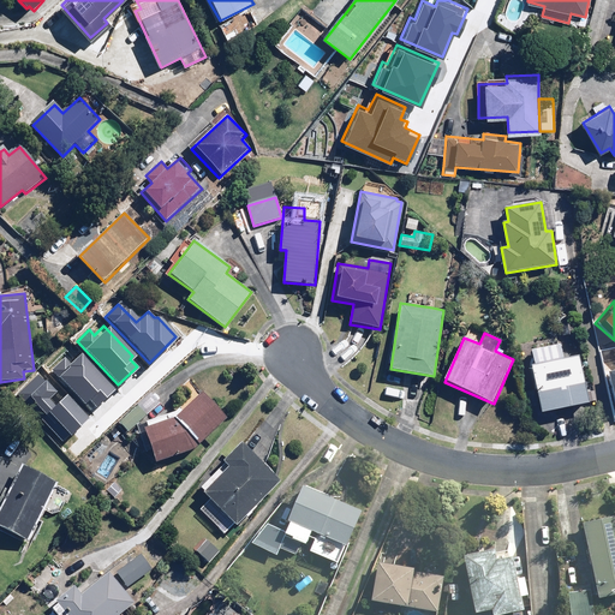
[(589,404),(579,356),(563,359),(561,345),(532,351),(536,364),(531,365),(541,415),(589,404)]
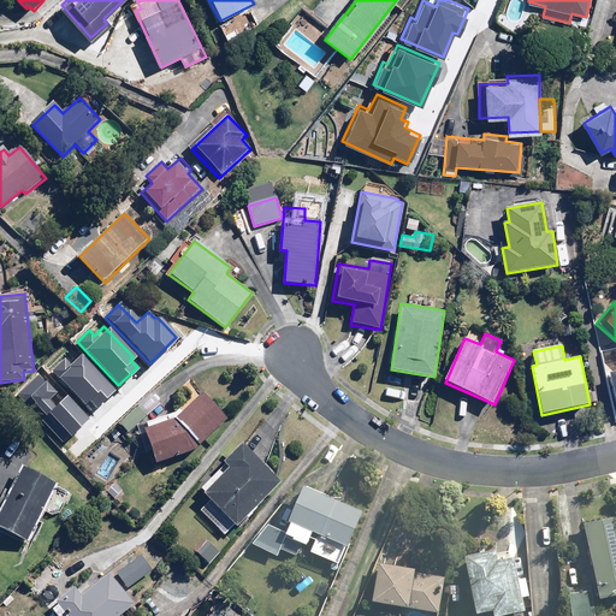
[(84,402),(93,409),(111,391),(77,356),(70,363),(61,355),(46,369),(81,406),(84,402)]
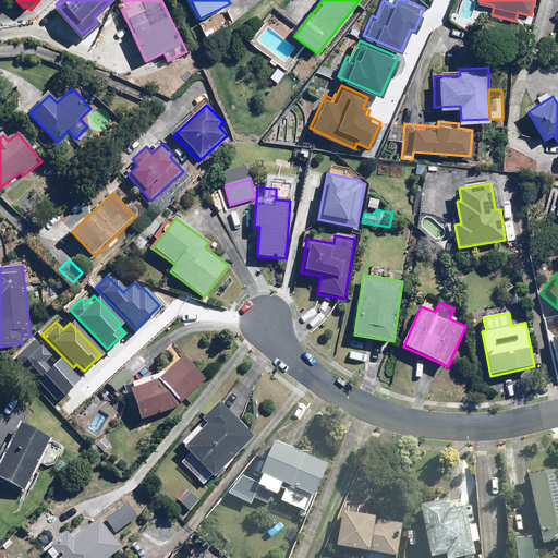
[(12,358),(53,400),(73,380),(33,338),(12,358)]
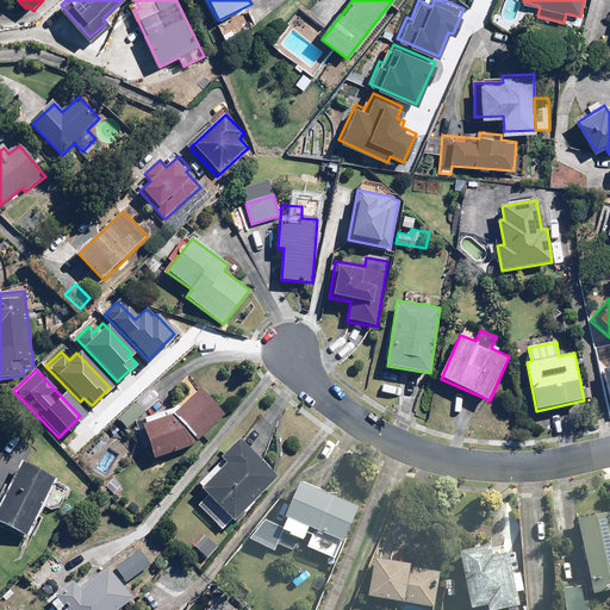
[(225,415),(200,390),(172,416),(143,427),(155,459),(193,446),(225,415)]
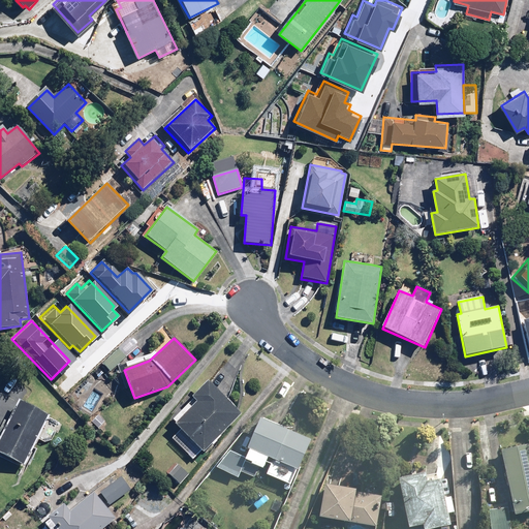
[(241,414),(209,380),(192,397),(193,398),(172,419),(203,452),(241,414)]
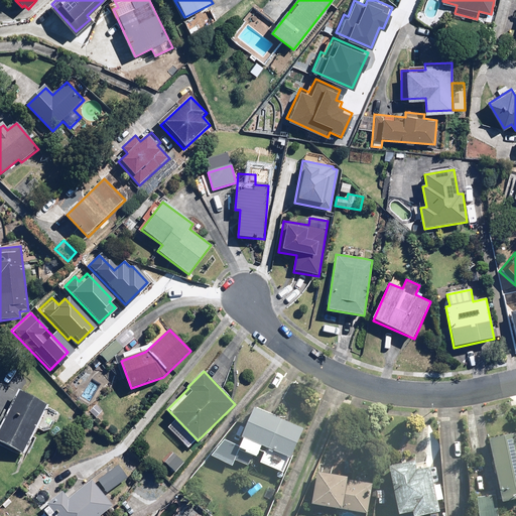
[(48,406),(18,391),(0,425),(0,442),(23,455),(48,406)]
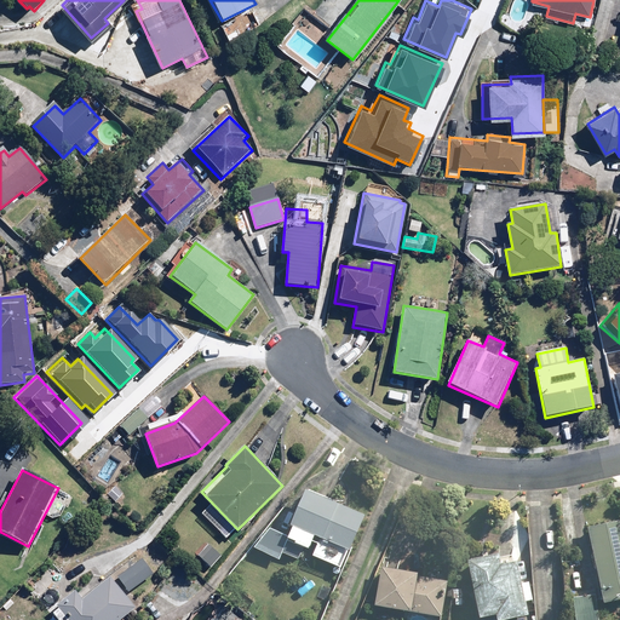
[(311,489),(290,537),(314,549),(319,537),(325,539),(317,556),(344,568),(367,516),(311,489)]
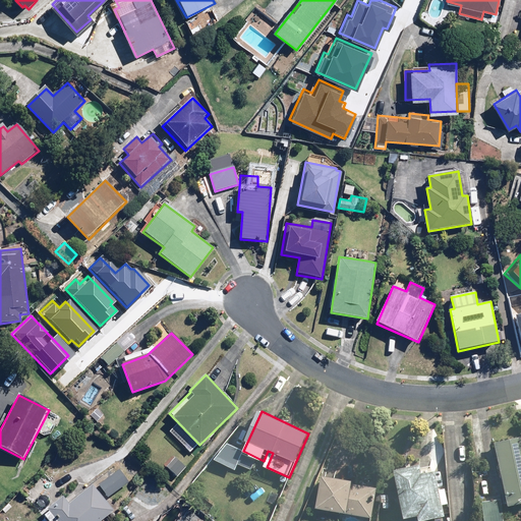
[(520,438),(496,443),(510,506),(520,503),(520,438)]
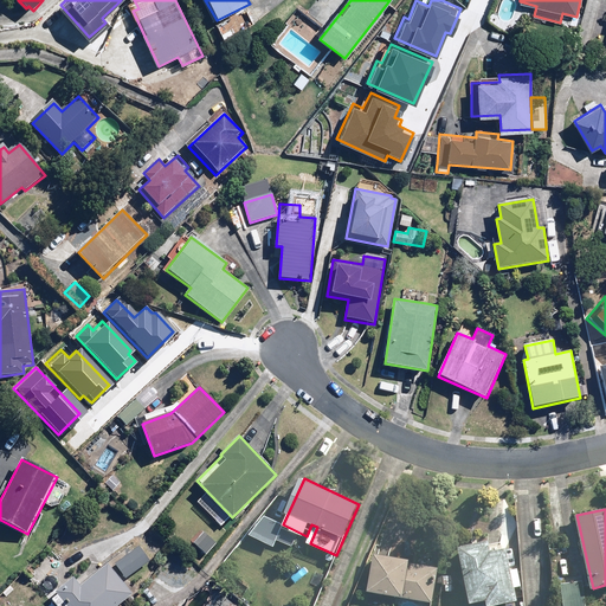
[(500,605),(521,601),(509,547),(497,549),(495,539),(462,547),(474,605),(490,603),(490,605),(500,605)]
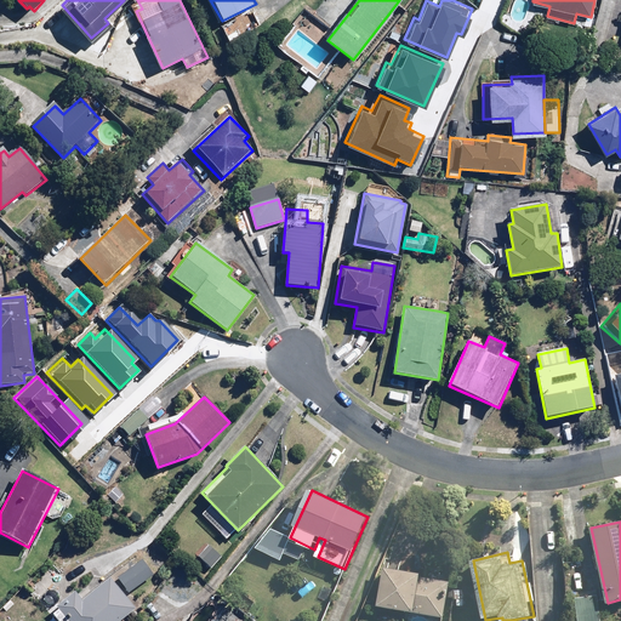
[(379,609),(444,617),(449,581),(444,581),(444,576),(432,574),(432,579),(421,577),(421,573),(385,568),(379,609)]
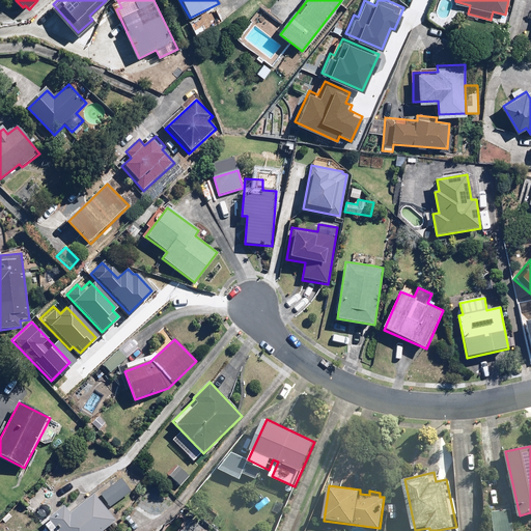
[(51,522),(46,526),(49,530),(103,530),(115,521),(92,494),(71,513),(64,506),(49,520),(51,522)]
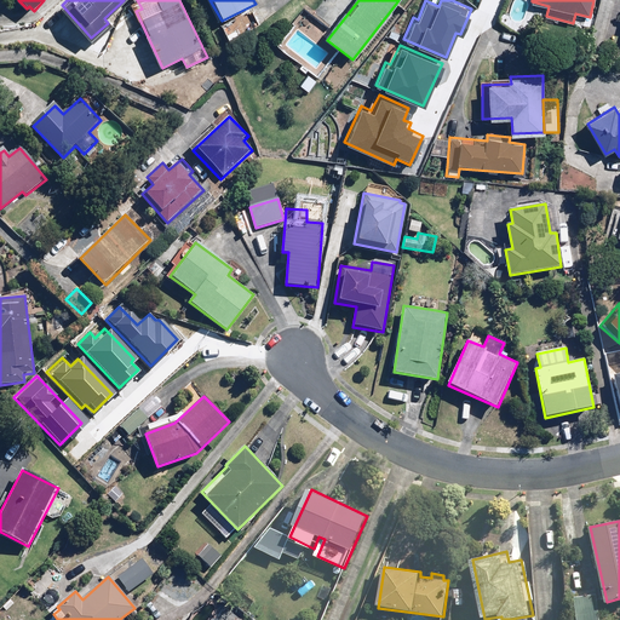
[(602,619),(600,595),(574,597),(577,619),(602,619)]
